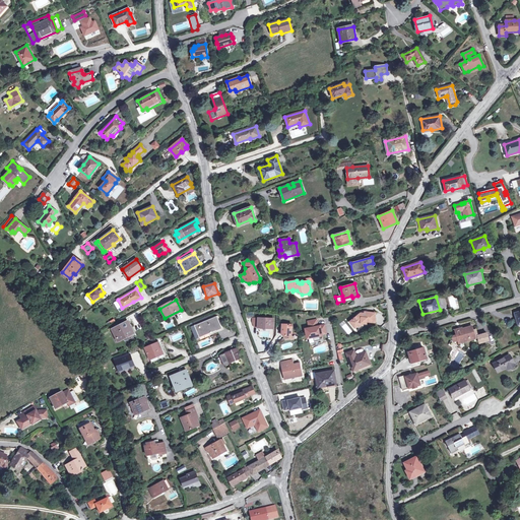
[(360,324),(363,324),(367,324),(367,323),(375,323),(376,318),(375,318),(375,313),(368,313),(367,315),(360,315),(349,323),(354,328),(358,326),(360,324)]
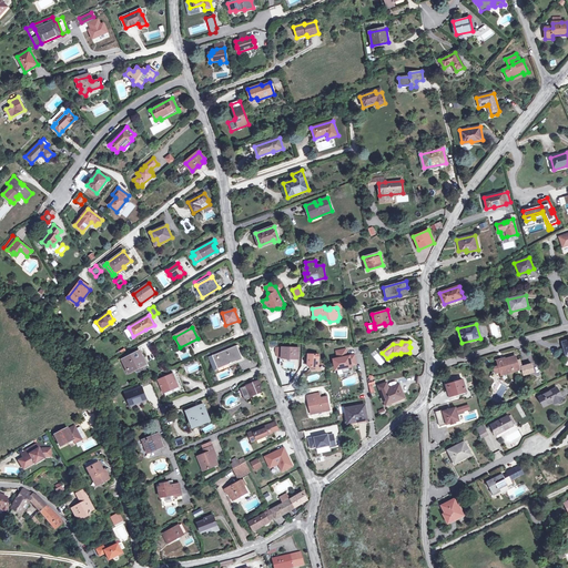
[(214,371),(236,362),(243,359),(236,346),(209,357),(214,371)]
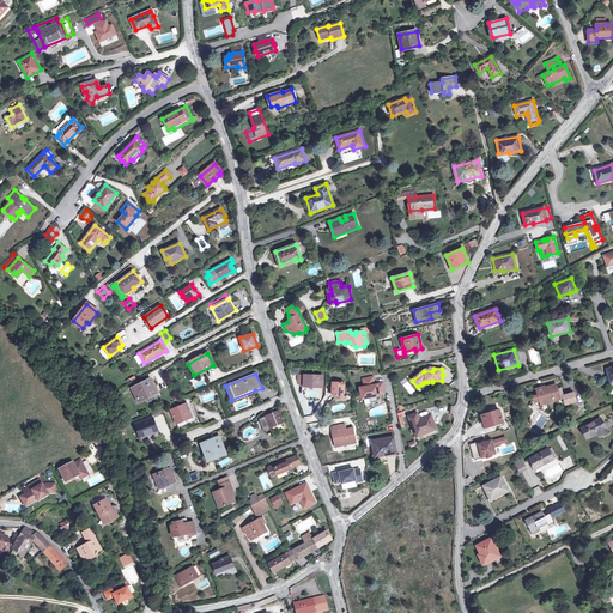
[(299,387),(322,387),(322,376),(297,376),(297,381),(299,387)]
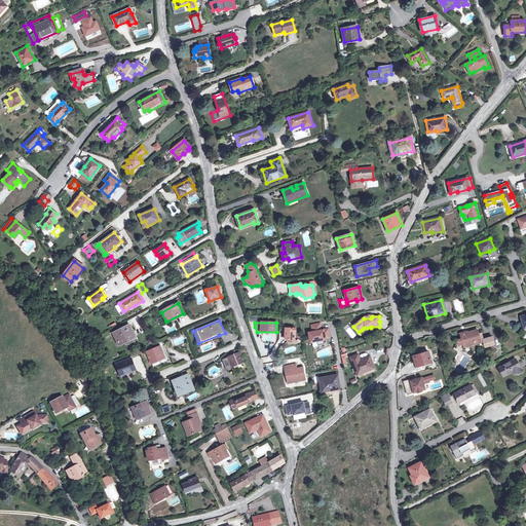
[(330,337),(329,329),(322,331),(321,324),(311,325),(312,332),(309,333),(311,342),(316,341),(317,345),(324,344),(324,340),(325,339),(325,338),(330,337)]
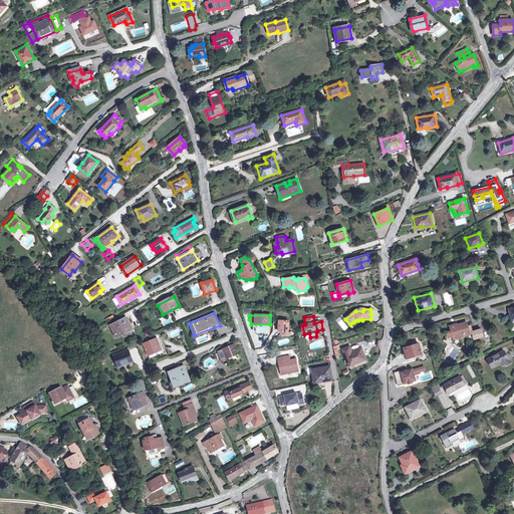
[(110,325),(116,337),(132,329),(125,318),(110,325)]
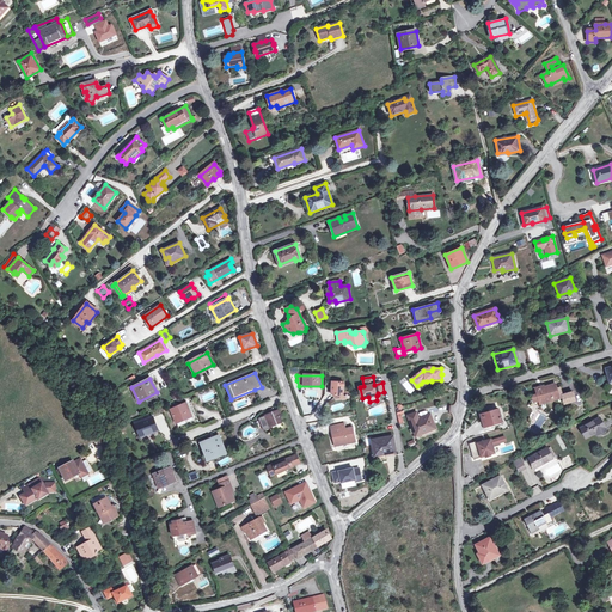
[(403,384),(410,395),(415,391),(408,380),(403,384)]
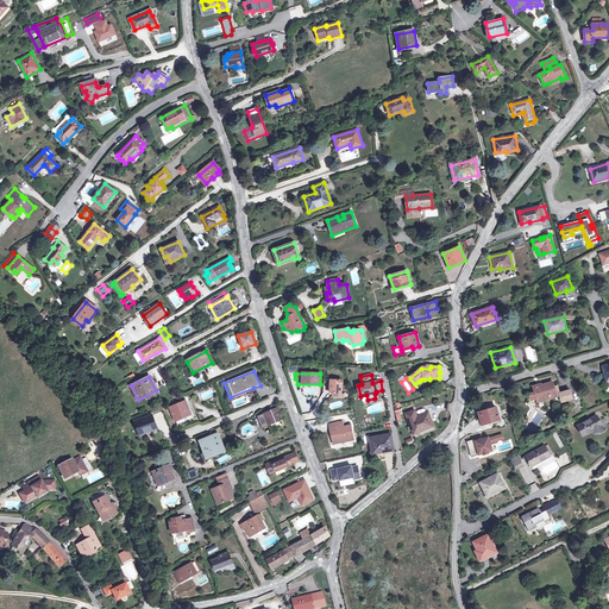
[(331,383),(330,391),(334,395),(336,394),(339,394),(341,391),(343,381),(331,380),(331,383)]
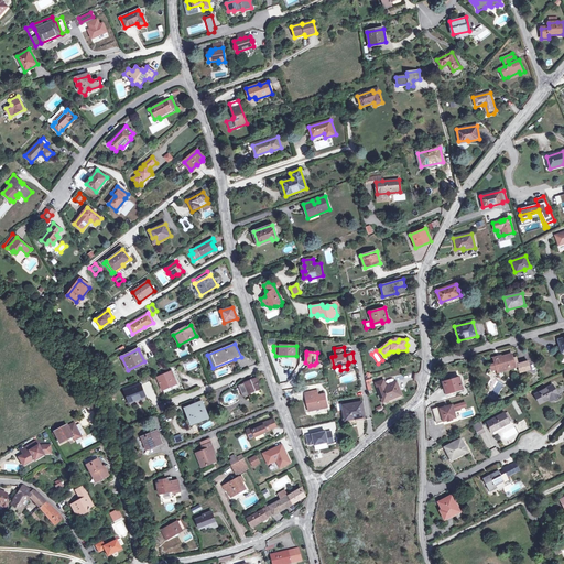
[(496,365),(498,371),(516,366),(516,368),(519,368),(520,372),(530,370),(529,362),(519,365),(517,358),(513,359),(512,355),(495,360),(496,365)]
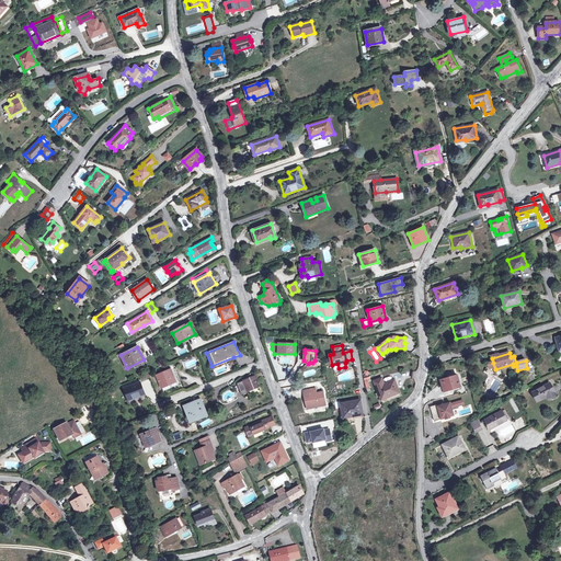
[(495,369),(493,363),(490,364),(487,369),(492,373),(495,369)]
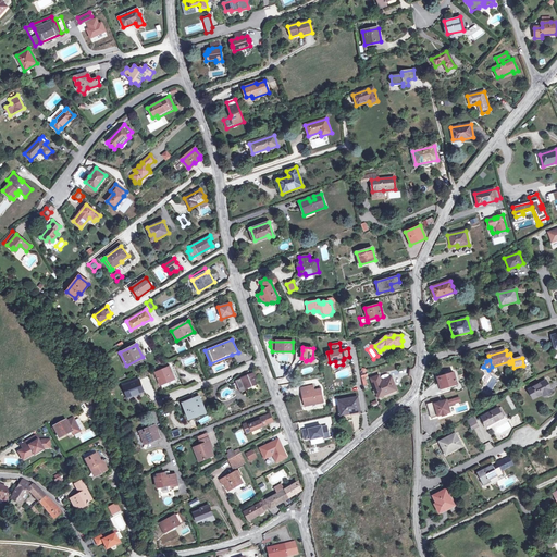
[(169,367),(169,364),(165,367),(165,368),(155,373),(160,384),(170,381),(170,382),(174,380),(175,382),(178,380),(172,366),(169,367)]
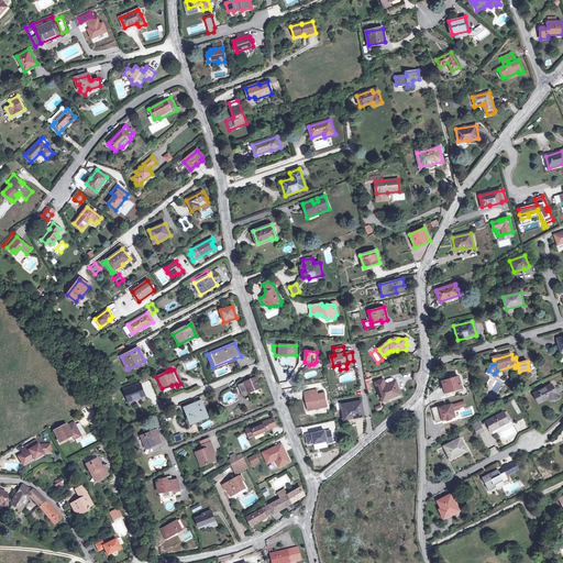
[(242,396),(249,394),(249,393),(258,388),(256,384),(258,383),(256,377),(238,385),(242,396)]
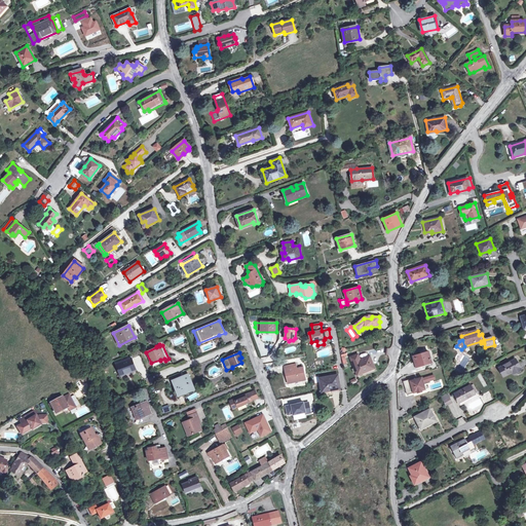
[(420,353),(421,354),(414,357),(417,367),(431,363),(428,352),(424,353),(424,352),(420,353)]
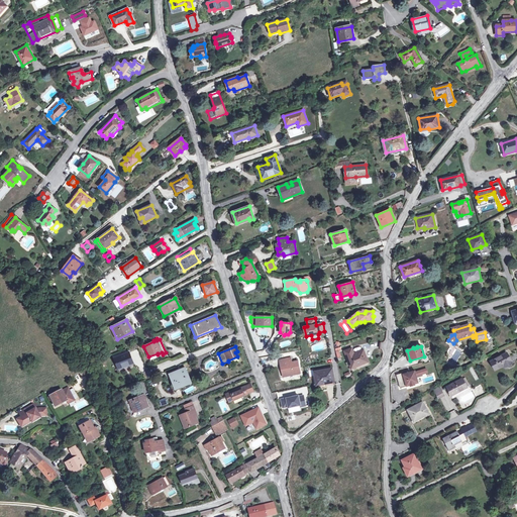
[(351,369),(356,367),(366,363),(364,356),(366,355),(364,349),(353,353),(352,348),(344,351),(351,369)]
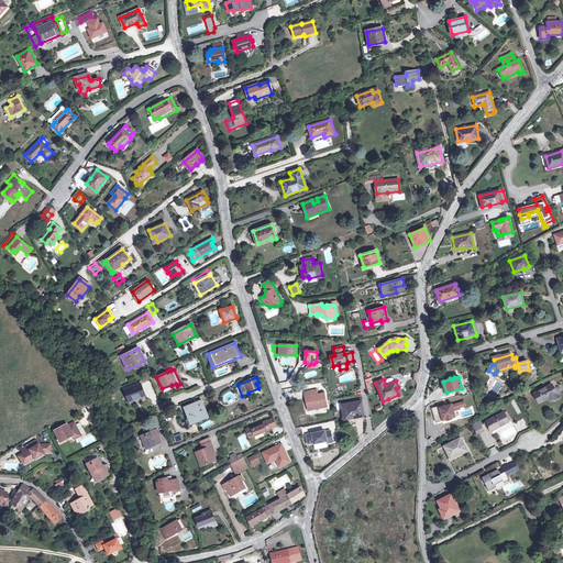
[(124,390),(129,403),(145,396),(140,384),(124,390)]
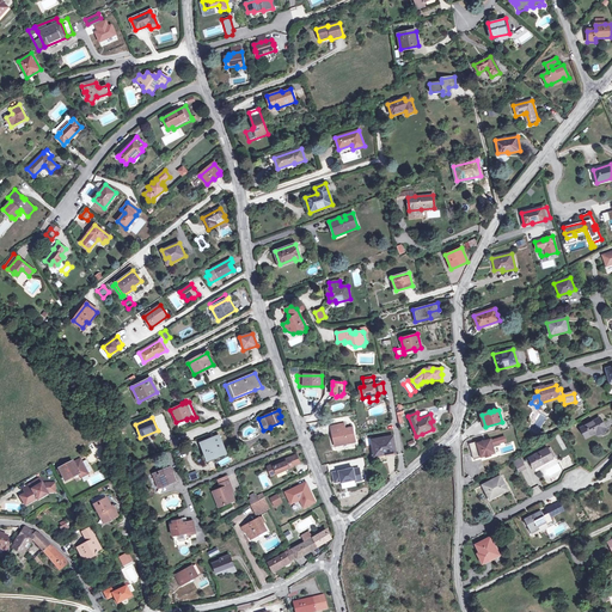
[(599,432),(600,433),(606,430),(599,418),(581,428),(587,438),(597,433),(599,432)]
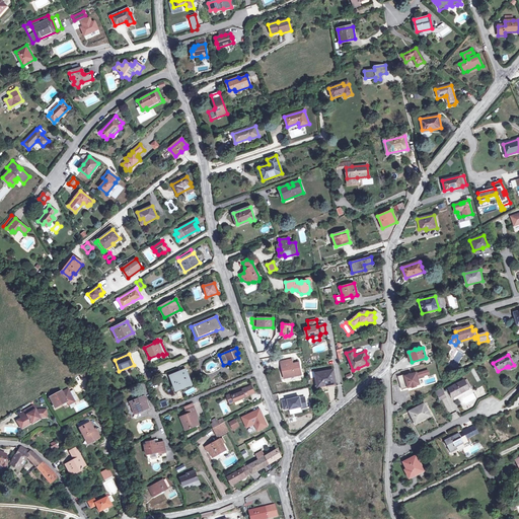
[(287,378),(301,375),(298,359),(294,360),(294,364),(293,364),(292,359),(281,362),(282,367),(284,366),(287,378)]
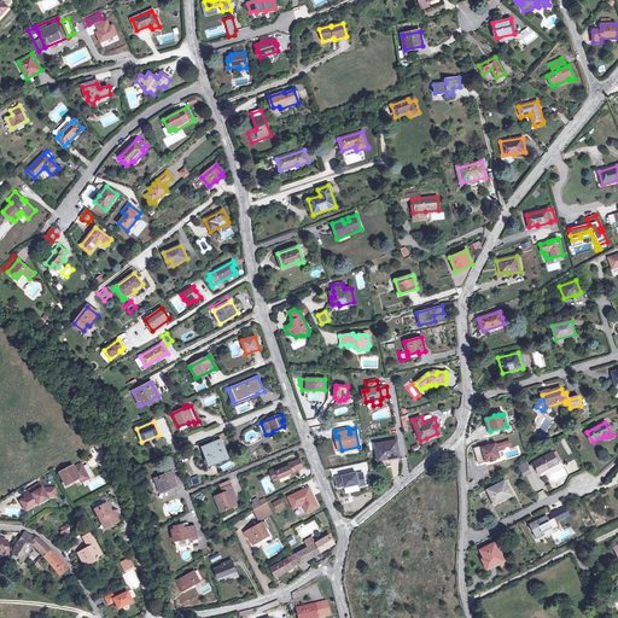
[(110,444),(108,438),(99,443),(105,455),(115,449),(115,448),(112,443),(110,444)]
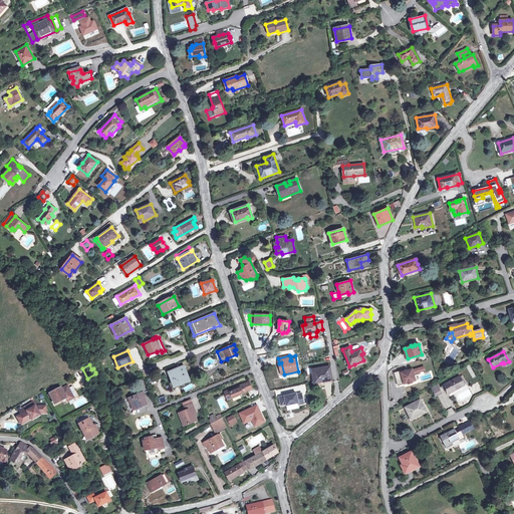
[(312,369),(313,375),(314,374),(316,382),(332,379),(330,366),(312,369)]
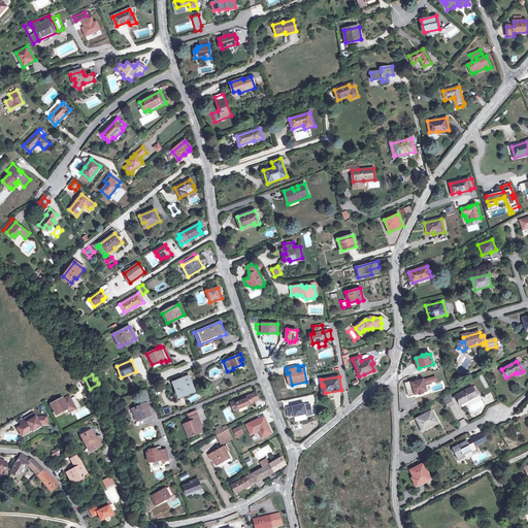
[(185,380),(185,378),(173,383),(179,398),(184,396),(184,395),(194,391),(189,377),(185,380)]
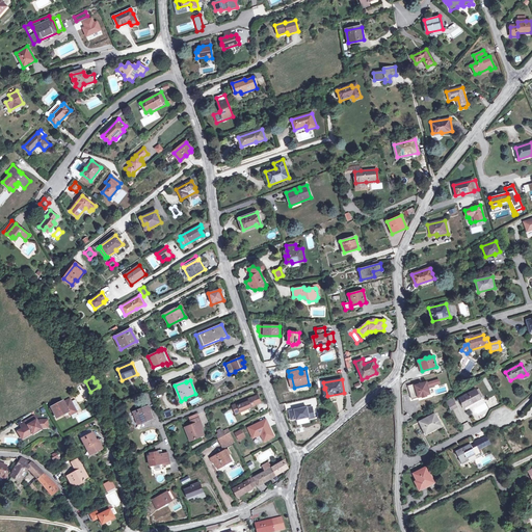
[(415,383),(407,386),(411,399),(422,397),(422,398),(427,397),(427,395),(430,394),(427,381),(415,386),(415,383)]
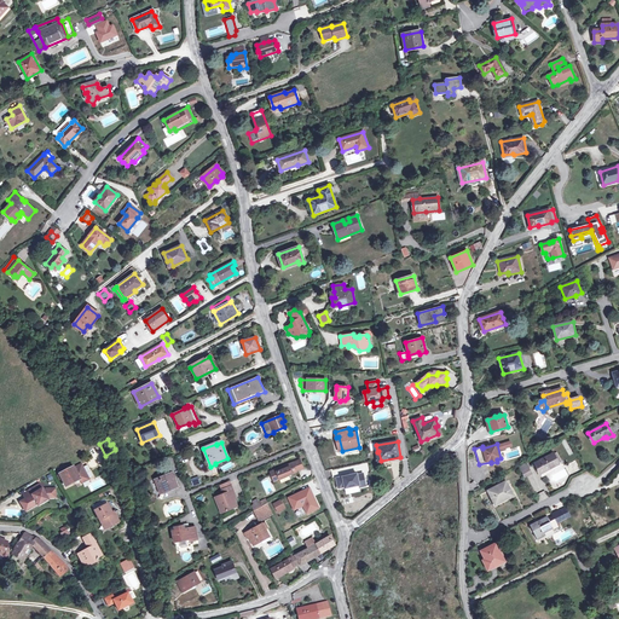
[(560,464),(554,453),(534,463),(541,474),(560,464)]
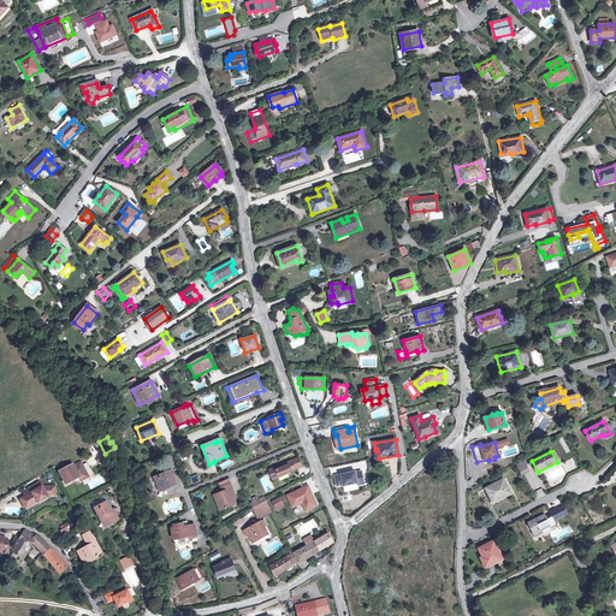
[(278,477),(289,472),(296,469),(296,468),(302,466),(298,457),(268,469),(272,479),(278,477)]
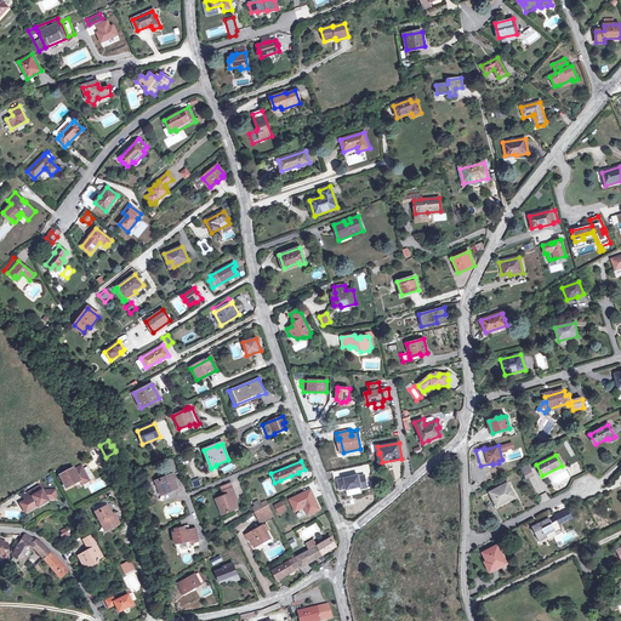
[(60,476),(66,488),(80,480),(74,468),(60,476)]
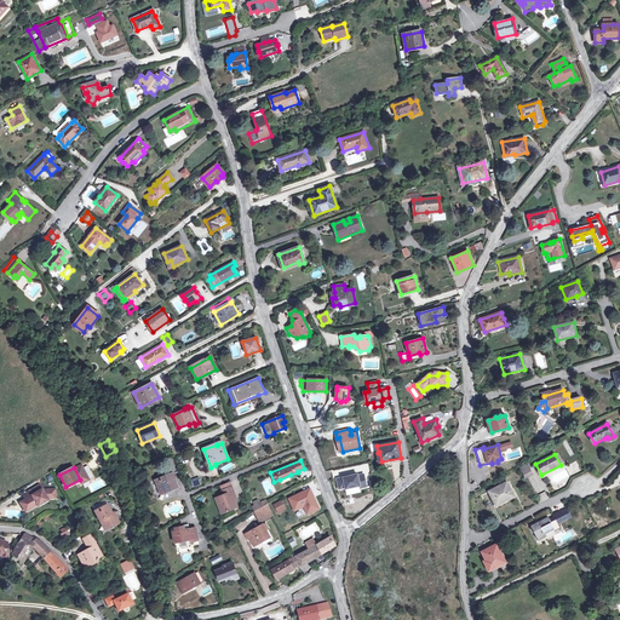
[(76,468),(74,469),(80,480),(81,483),(90,480),(82,468),(78,470),(76,468)]
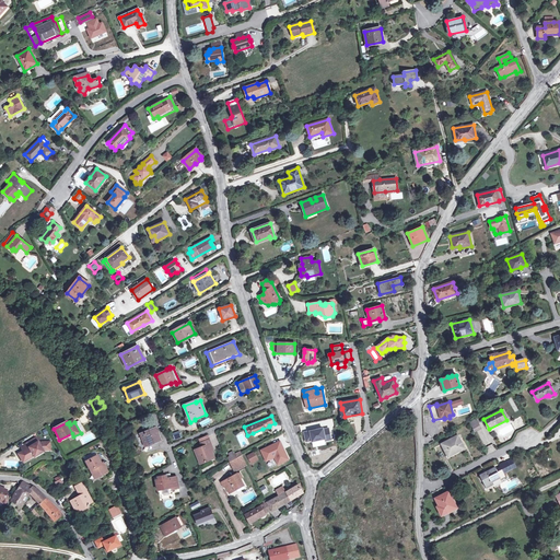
[(141,434),(146,445),(160,440),(158,434),(155,429),(141,434)]
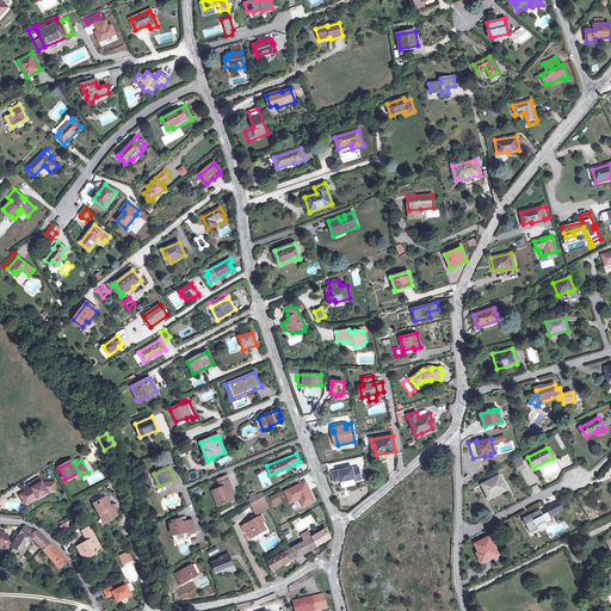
[(362,480),(358,468),(352,469),(352,468),(338,470),(339,473),(337,473),(335,471),(332,473),(334,482),(340,481),(340,482),(355,479),(356,481),(362,480)]
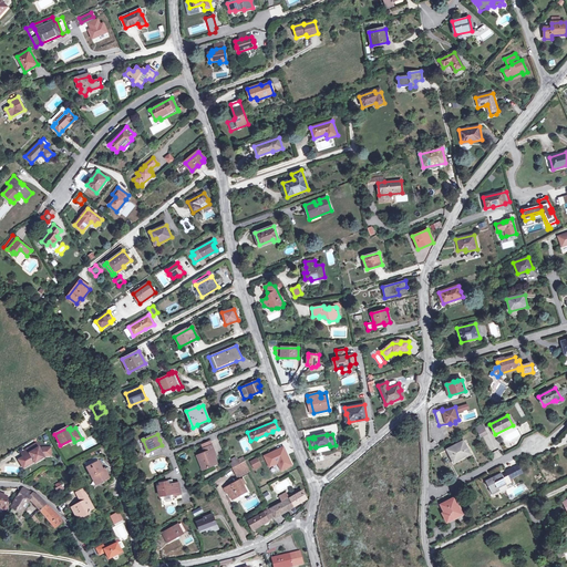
[(147,451),(143,440),(142,439),(137,441),(142,450),(141,451),(142,452),(142,453),(141,454),(145,456),(147,451)]
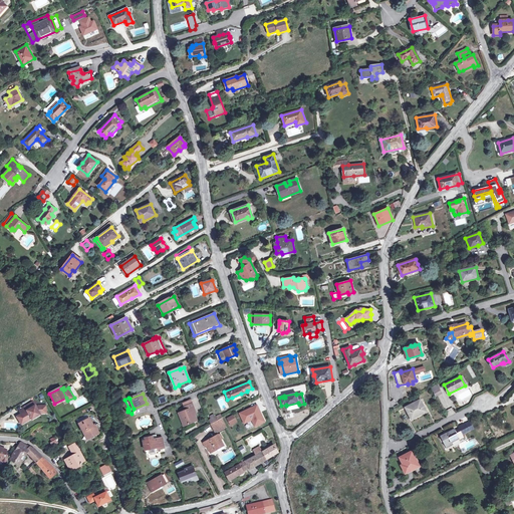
[(420,410),(425,408),(421,400),(406,408),(411,419),(422,413),(420,410)]
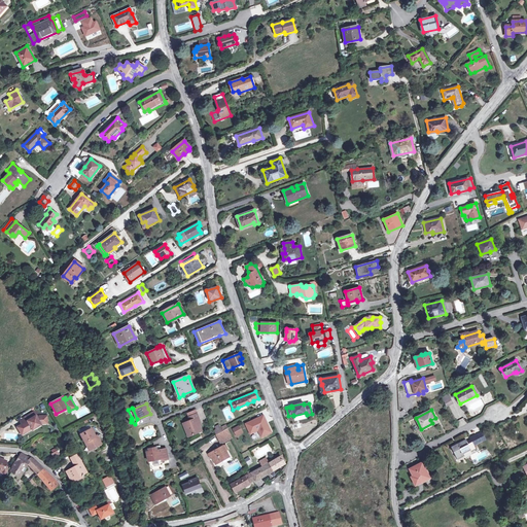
[(27,422),(21,426),(25,433),(32,429),(33,430),(41,425),(40,424),(41,424),(42,423),(47,423),(47,416),(39,417),(37,419),(36,417),(37,417),(34,412),(25,418),(27,422)]
